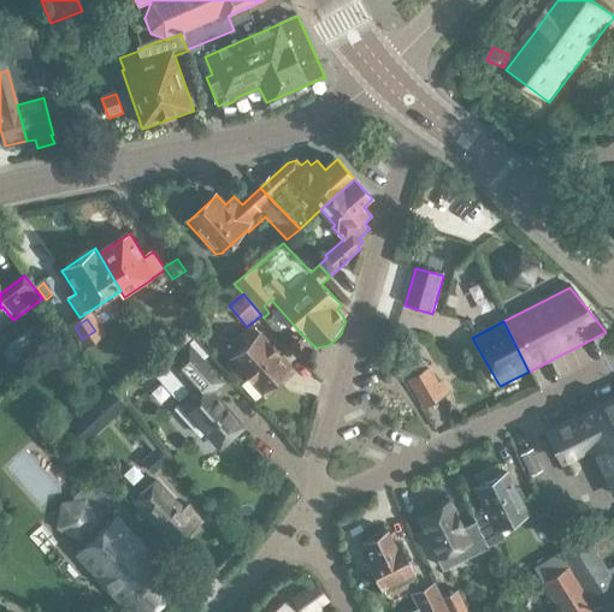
[(294,370),(263,333),(232,360),(236,364),(236,368),(241,374),(246,374),(265,396),(294,370)]
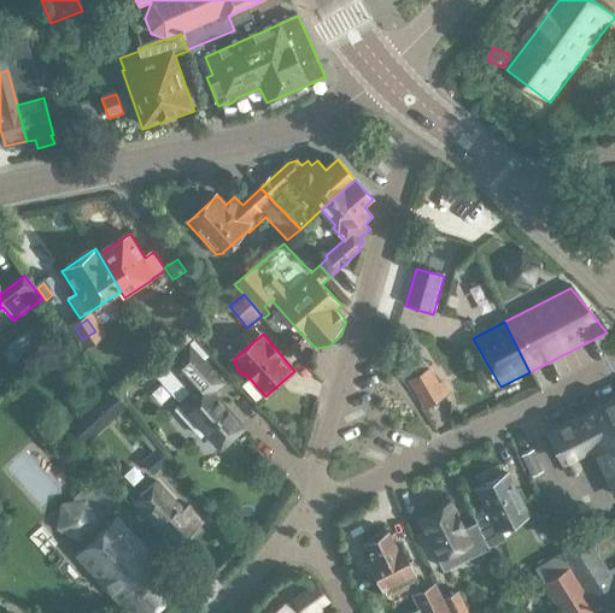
[(188,336),(163,359),(170,366),(168,367),(193,395),(175,411),(201,440),(208,436),(221,452),(246,430),(214,394),(224,384),(205,363),(210,358),(195,341),(194,342),(188,336)]
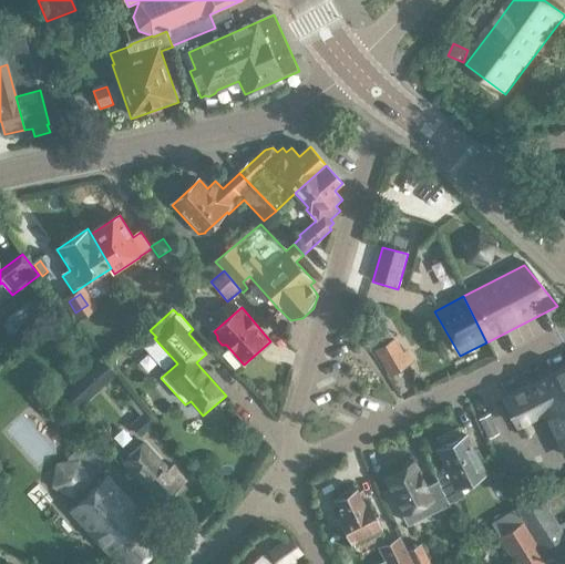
[(410,366),(396,340),(378,351),(392,377),(410,366)]
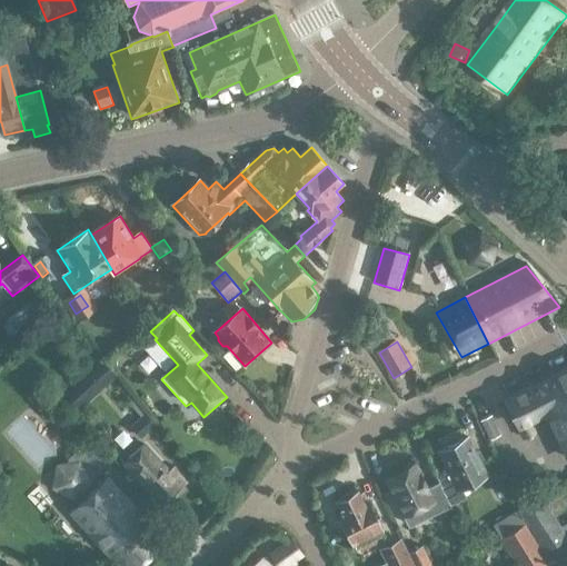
[(117,379),(100,360),(63,394),(80,413),(117,379)]
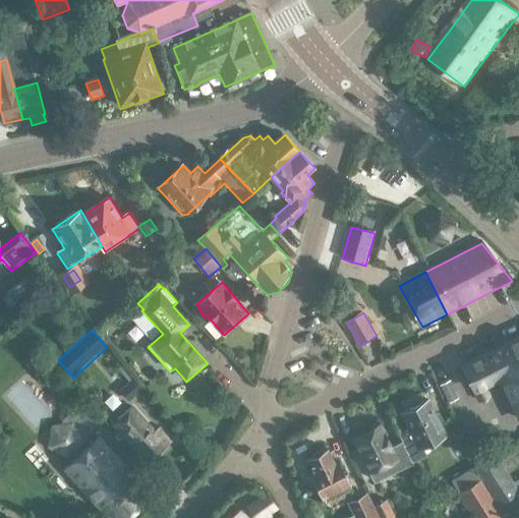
[(518,340),(462,369),(478,403),(489,398),(483,387),(500,379),(510,399),(518,394),(518,340)]
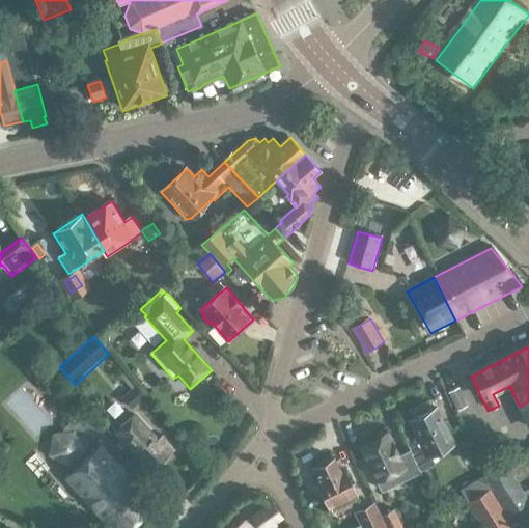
[(146,399),(137,387),(123,399),(133,411),(146,399)]
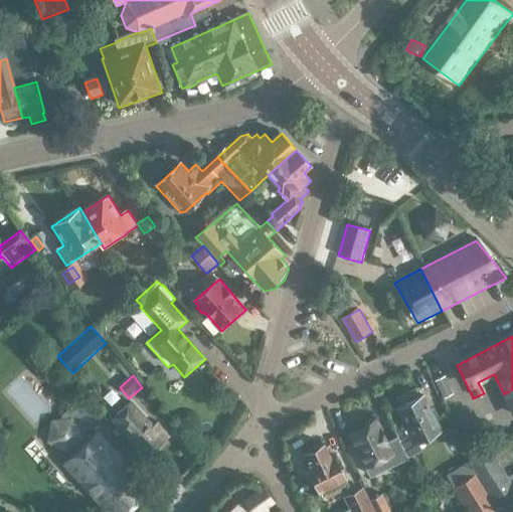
[(446,377),(436,382),(444,399),(455,395),(446,377)]
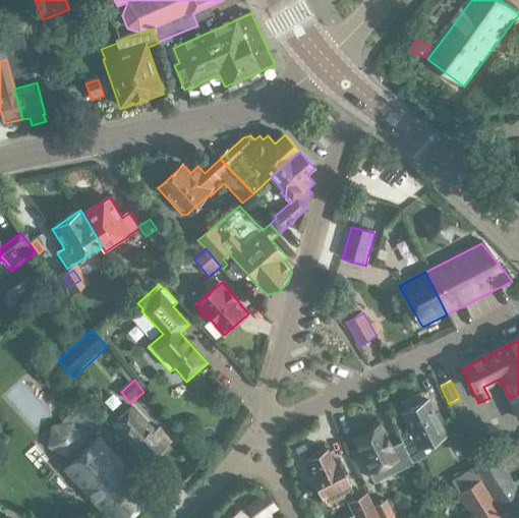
[(73,395),(66,387),(59,393),(67,402),(73,395)]
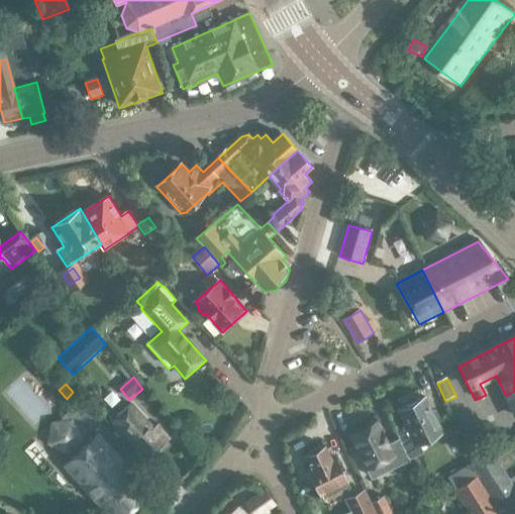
[(514,391),(506,396),(514,414),(514,391)]
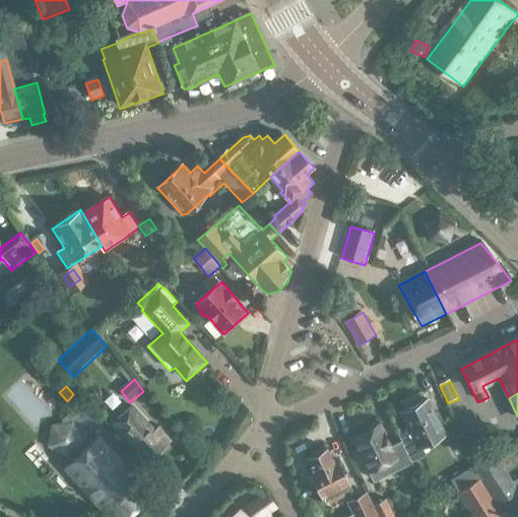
[(401,413),(409,430),(399,435),(402,442),(412,463),(428,456),(423,447),(446,436),(429,400),(401,413)]
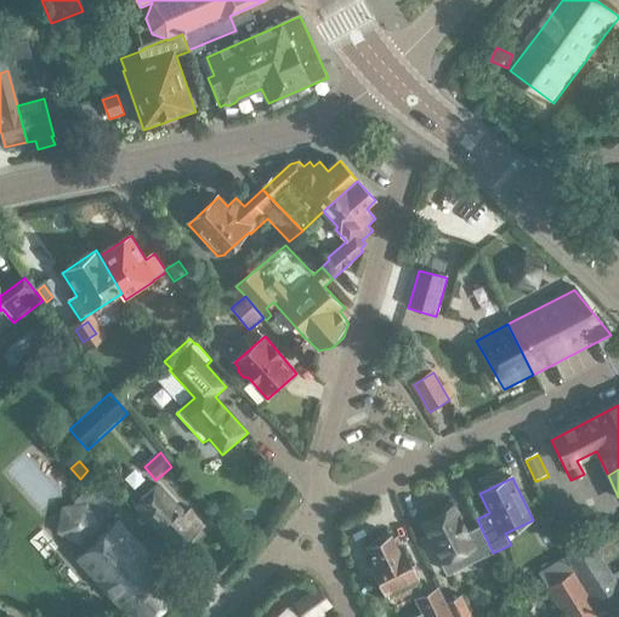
[(183,516),(158,487),(134,509),(176,555),(205,529),(189,512),(183,516)]
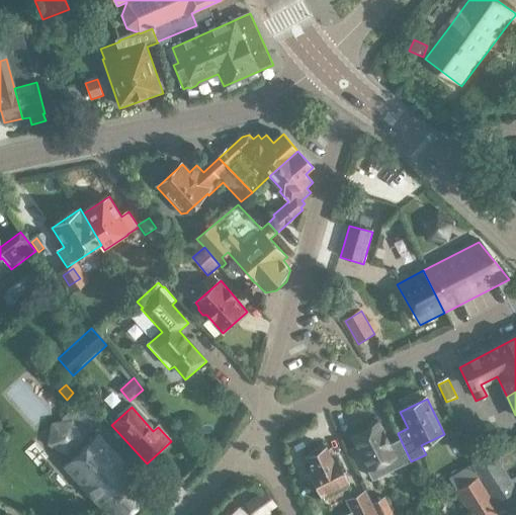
[(411,461),(401,440),(392,445),(379,422),(351,436),(373,482),(411,462),(411,461)]
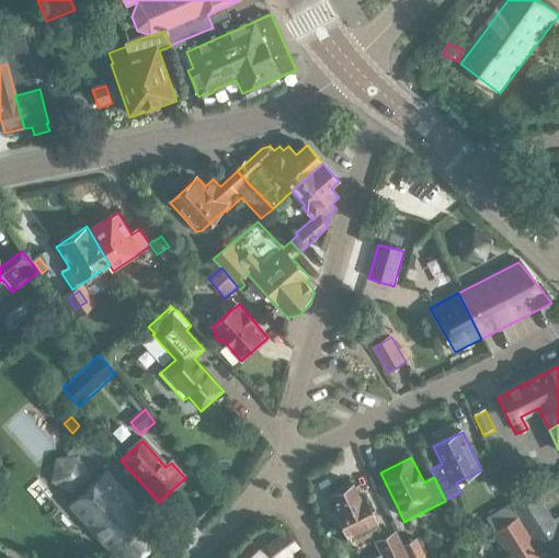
[(59,463),(56,484),(73,492),(89,478),(80,459),(59,463)]
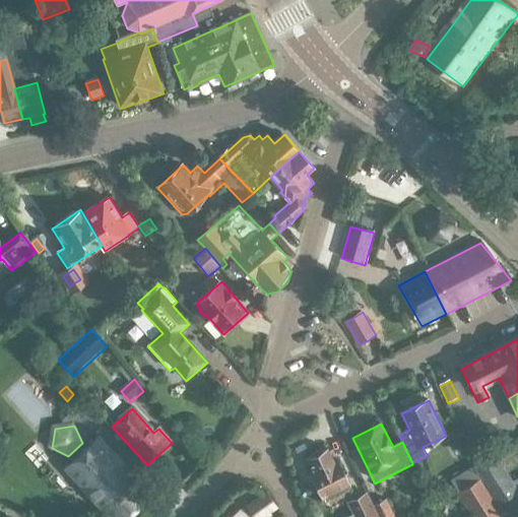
[(127,516),(150,496),(99,439),(64,470),(107,516),(127,516)]
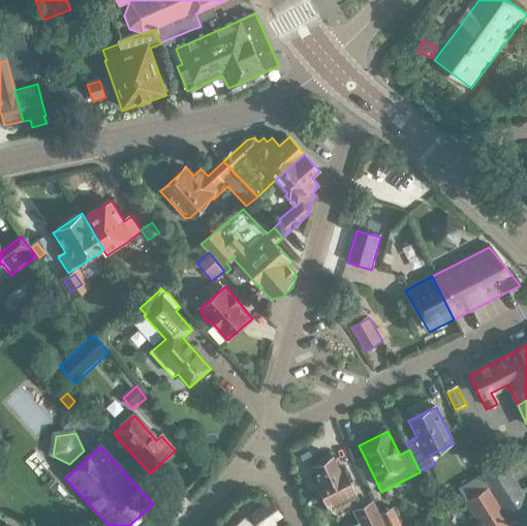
[(329,508),(357,494),(343,467),(340,469),(334,457),(313,467),(318,478),(315,481),(329,508)]
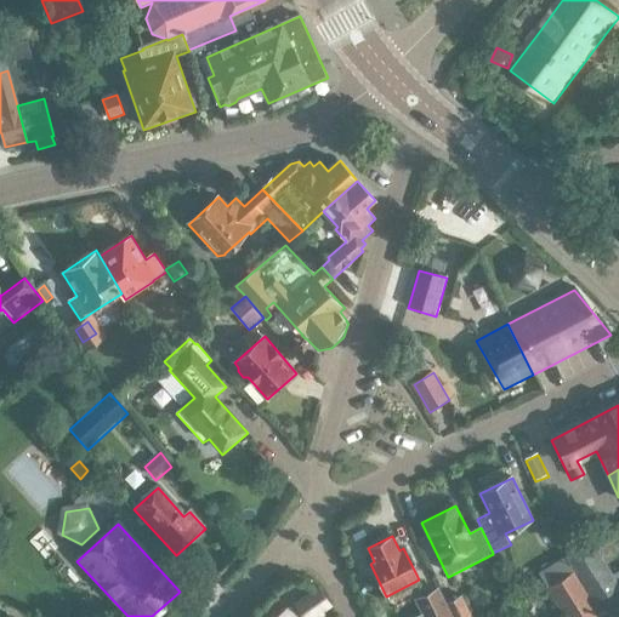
[(567,558),(594,603),(618,590),(618,584),(613,576),(594,543),(567,558)]
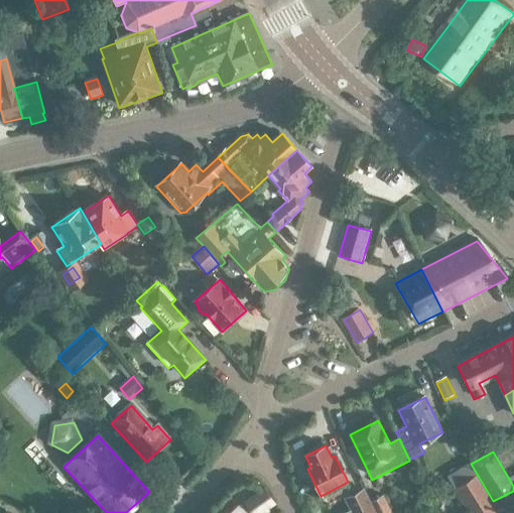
[(448,478),(456,489),(460,487),(477,476),(478,476),(471,464),(448,478)]
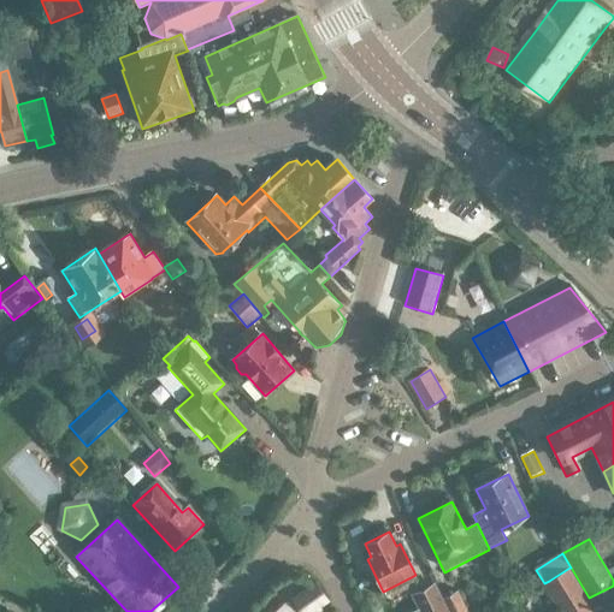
[(571,611),(590,600),(570,568),(549,581),(544,583),(561,611),(571,611)]
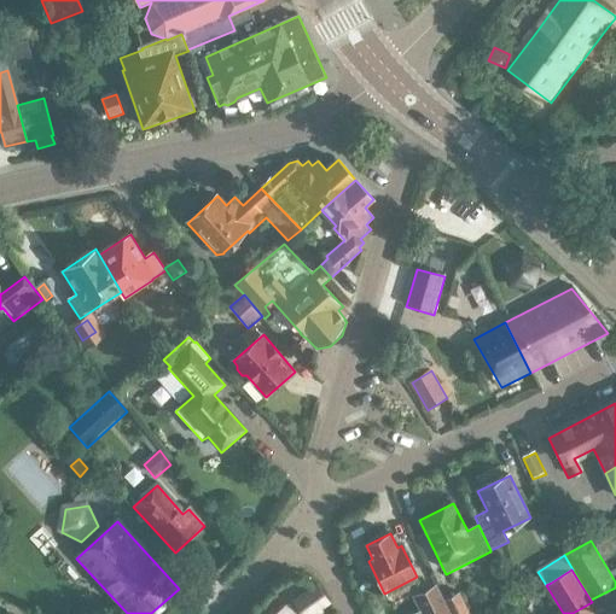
[(323,612),(332,604),(318,584),(294,602),(301,613),(324,613),(323,612)]
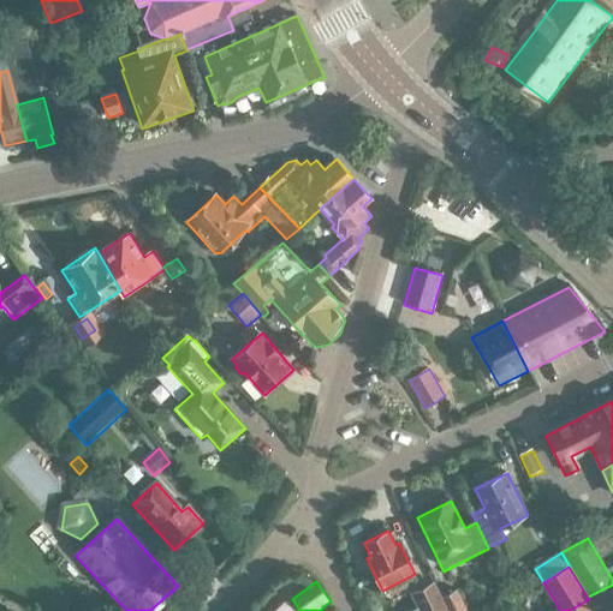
[(448,610),(435,583),(412,595),(420,610),(448,610)]
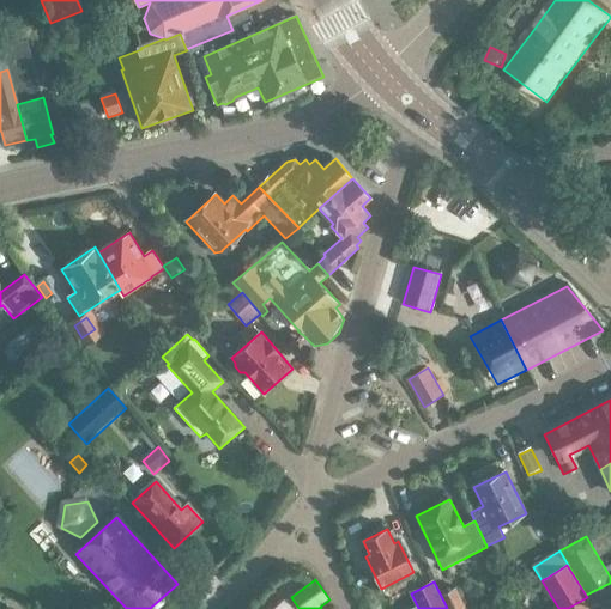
[(610,583),(586,595),(594,608),(610,608),(610,583)]
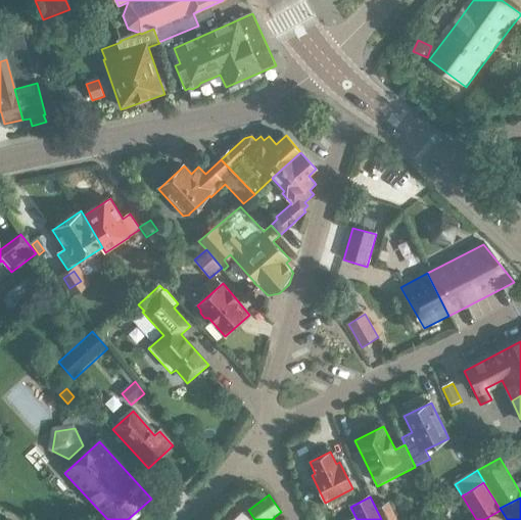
[(396,519),(389,504),(377,509),(382,519),(396,519)]
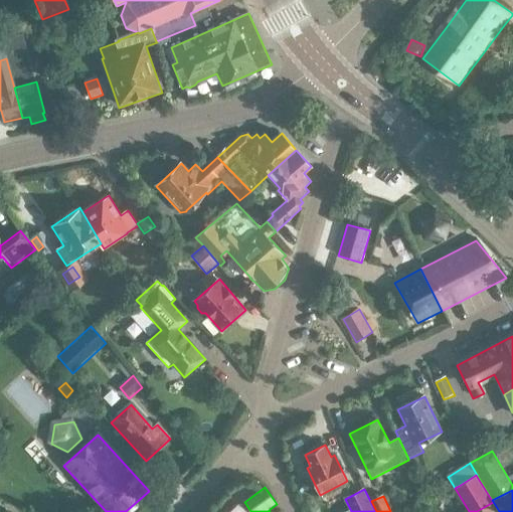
[(498,511),(493,502),(477,511),(498,511)]
